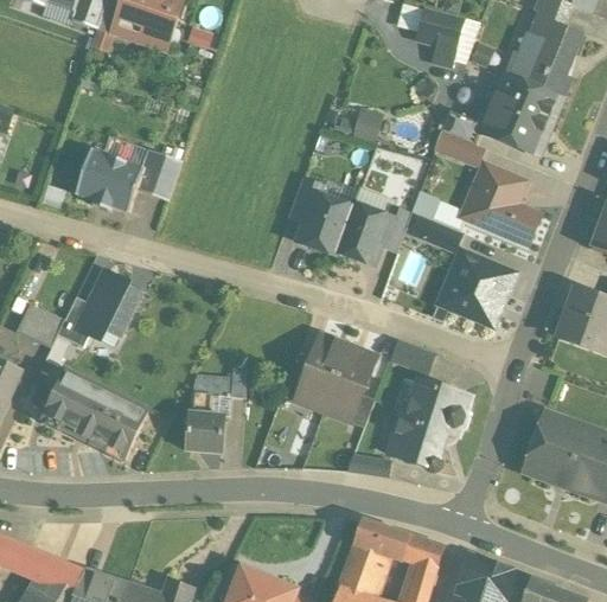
[(26,0),(45,6),(48,0),(75,10),(78,0),(26,0)]
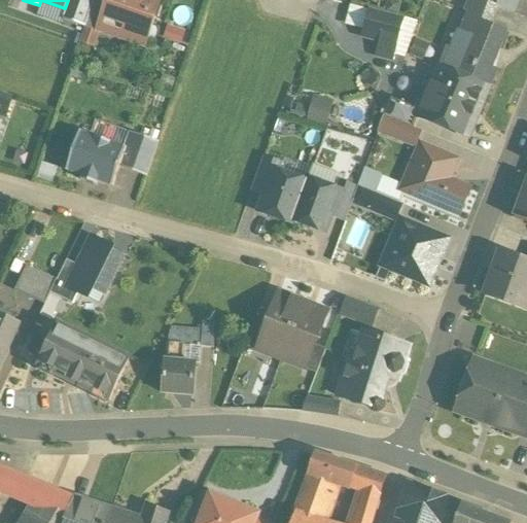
[(68,0),(65,8),(62,16),(83,25),(93,0),(68,0)]
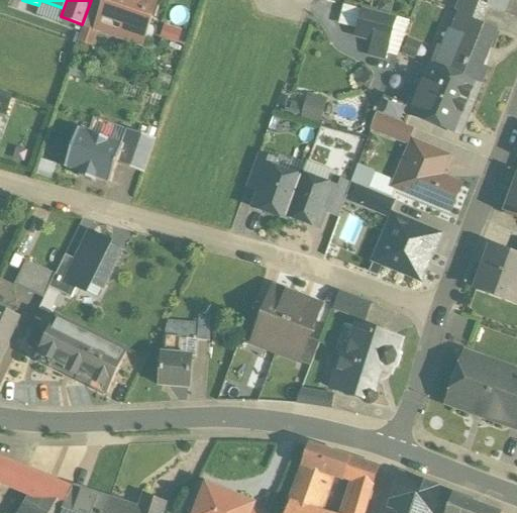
[(91,0),(82,24),(98,29),(101,22),(98,21),(105,0),(91,0)]
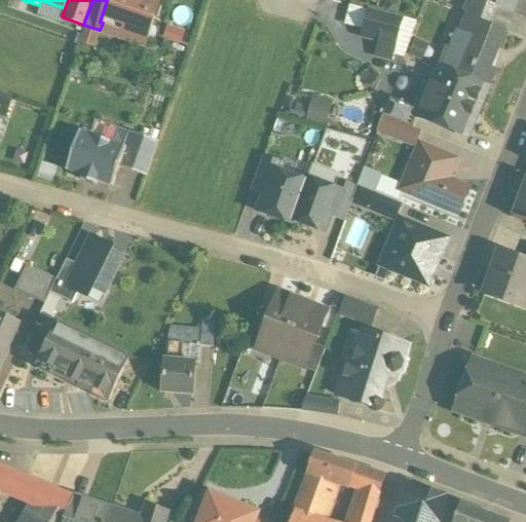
[(107,0),(100,22),(103,23),(105,14),(124,22),(122,29),(145,37),(157,0),(107,0)]
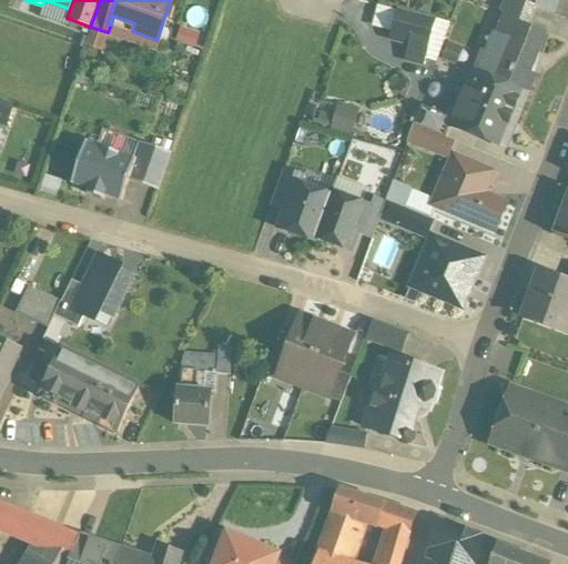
[(377,0),(374,17),(391,20),(395,0),(377,0)]
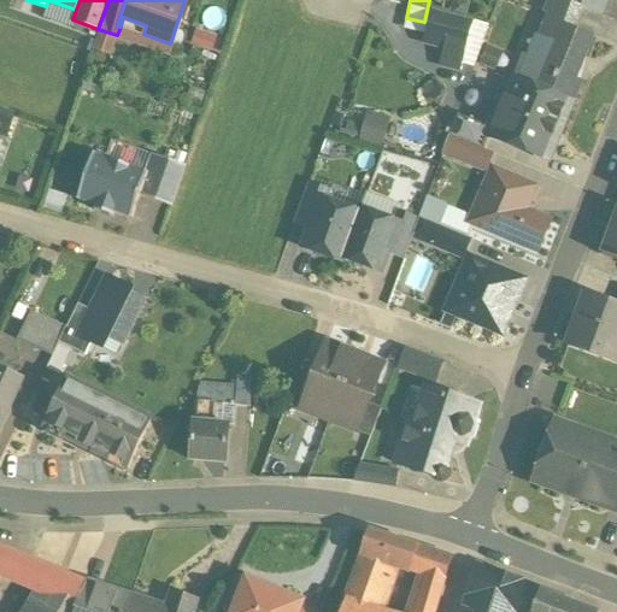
[(580,5),(568,0),(547,0),(544,9),(548,11),(574,21),(580,5)]
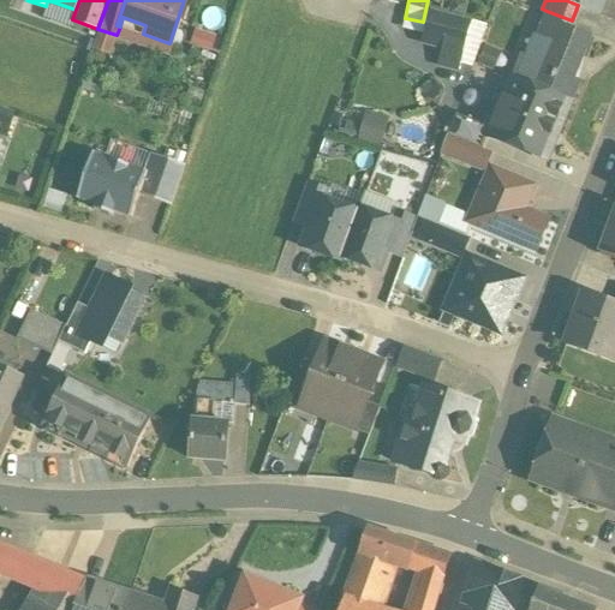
[(487,22),(433,7),(423,40),(445,46),(440,61),(459,66),(461,54),(473,58),(487,22)]
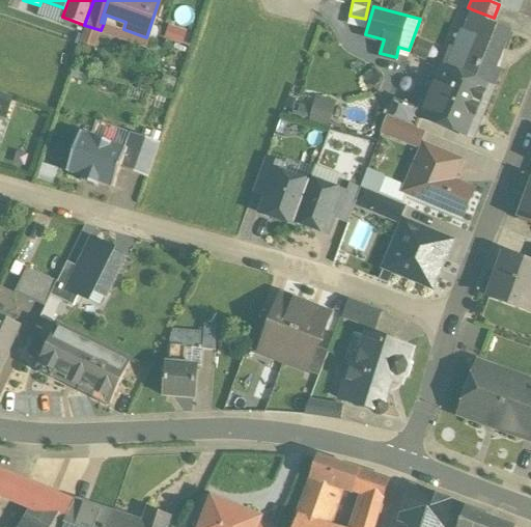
[(494,18),(472,9),(466,32),(472,34),(456,73),(491,86),(498,68),(491,65),(498,46),(503,48),(509,30),(491,23),(494,18)]
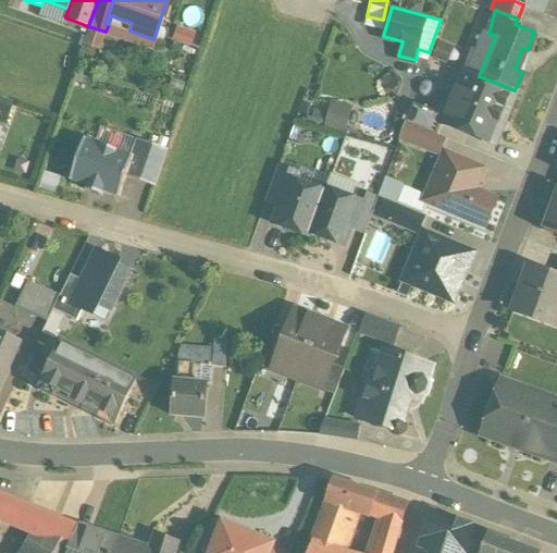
[(84,42),(100,48),(106,32),(88,26),(84,42)]
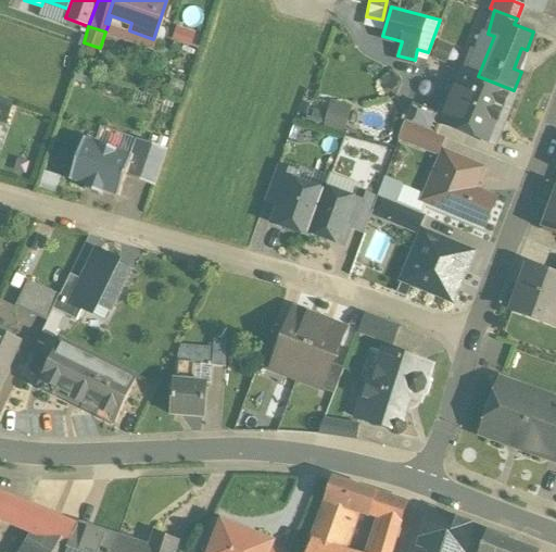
[(478,76),(462,70),(440,121),(489,140),(502,109),(505,110),(514,90),(478,76)]
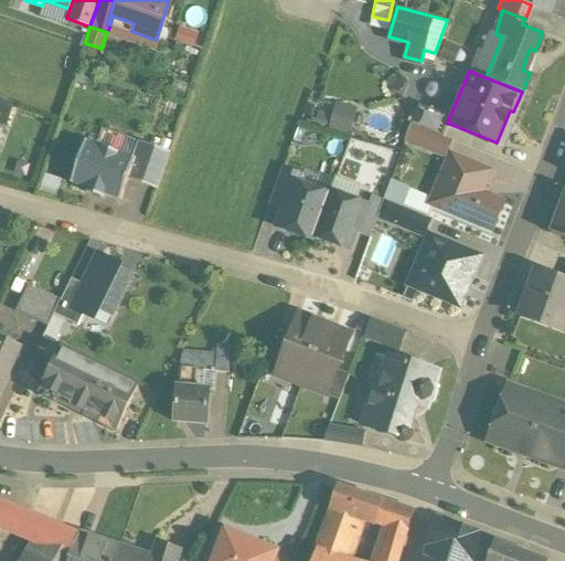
[(13,101),(0,95),(0,122),(4,124),(13,101)]
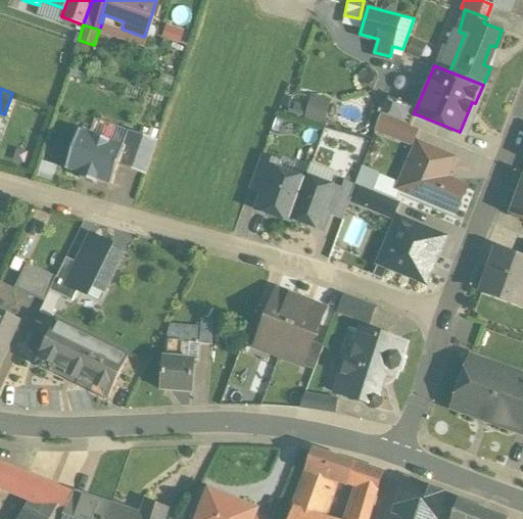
[(330,95),(310,91),(303,119),(324,123),(330,95)]
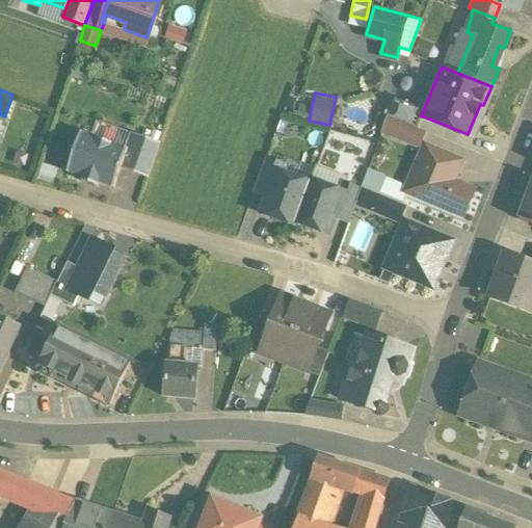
[(419,107),(394,97),(387,113),(398,119),(413,124),(419,107)]
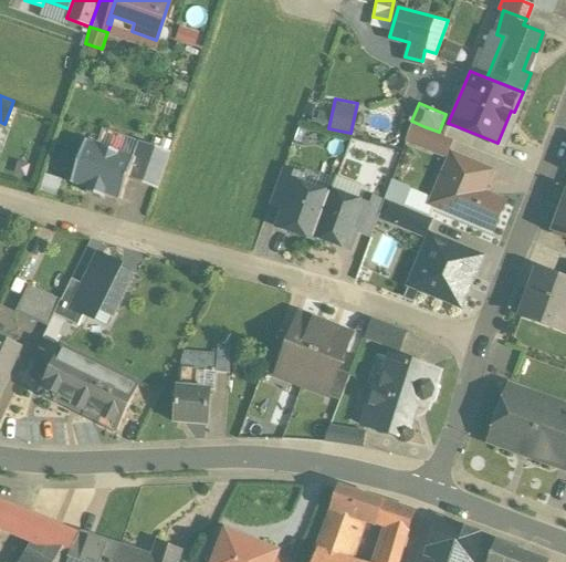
[(439,132),(423,126),(417,142),(444,153),(451,137),(439,132)]
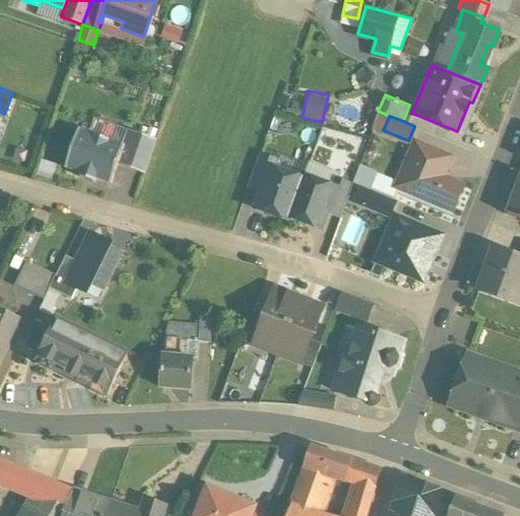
[(155,137),(128,128),(123,144),(117,162),(144,171),(155,137)]
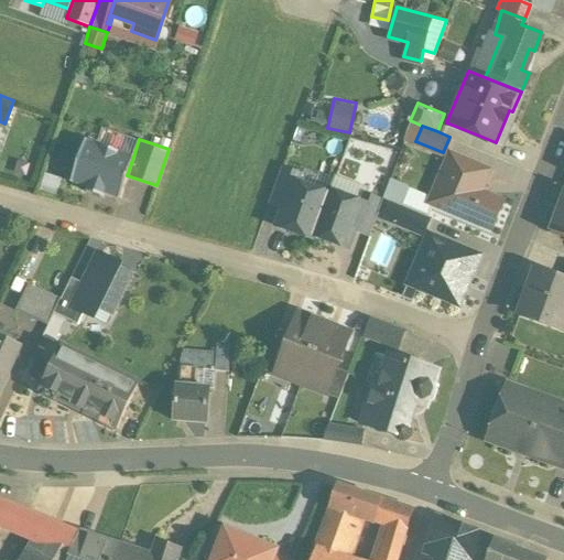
[(133,157),(85,141),(72,181),(87,186),(86,190),(102,195),(104,192),(120,197),(127,175),(133,157)]
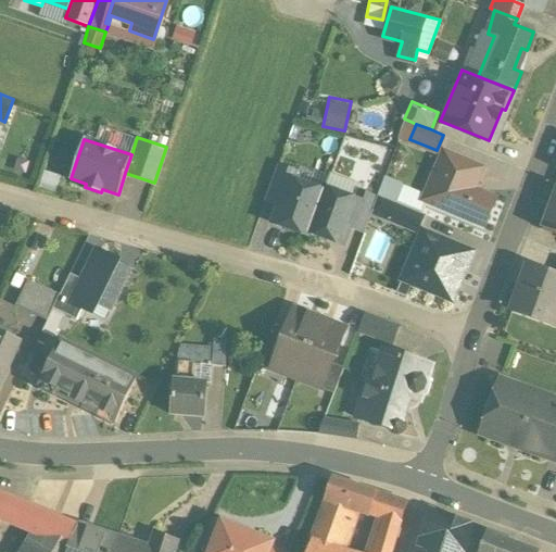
[(480,165),(443,150),(424,198),(483,223),(494,196),(471,186),(480,165)]
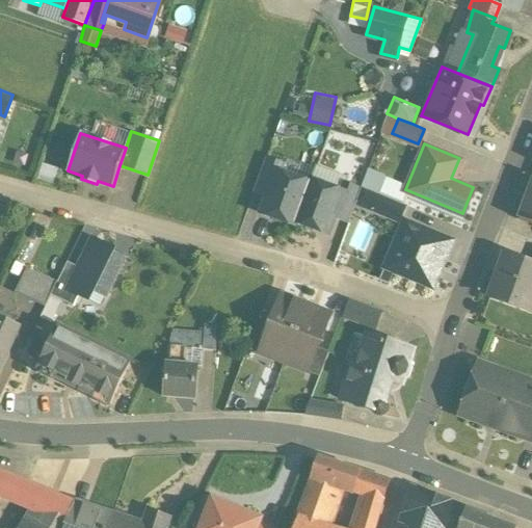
[(265,155),(253,190),(267,195),(276,169),(277,169),(282,160),(265,155)]
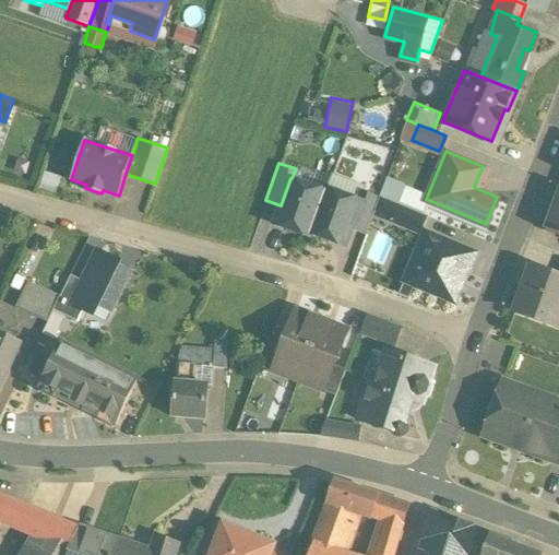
[(388,172),(381,188),(407,197),(413,180),(388,172)]
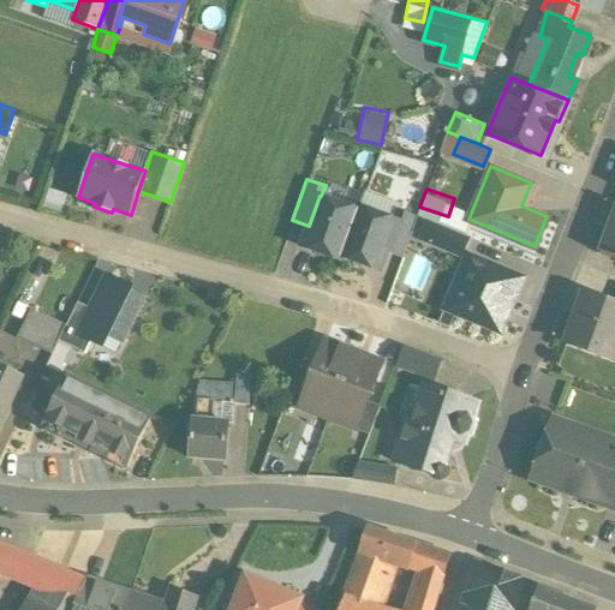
[(321,196),(320,196),(309,226),(302,244),(304,244),(306,240),(318,245),(317,249),(340,257),(341,255),(341,253),(357,209),(356,209),(321,196)]
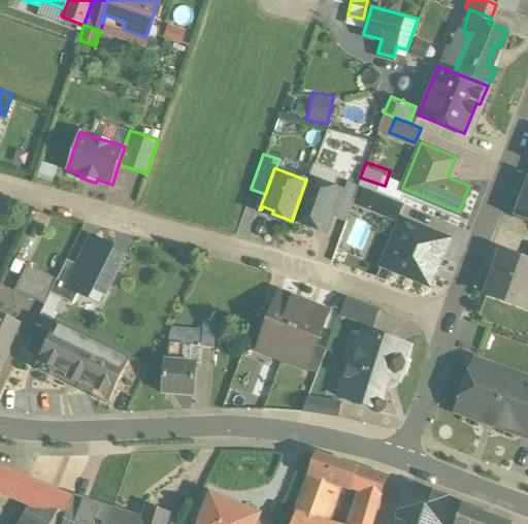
[(306,179),(293,218),(293,219),(312,225),(314,222),(324,226),(323,229),(325,230),(331,215),(340,189),(338,188),(306,176),(305,179),(306,179)]
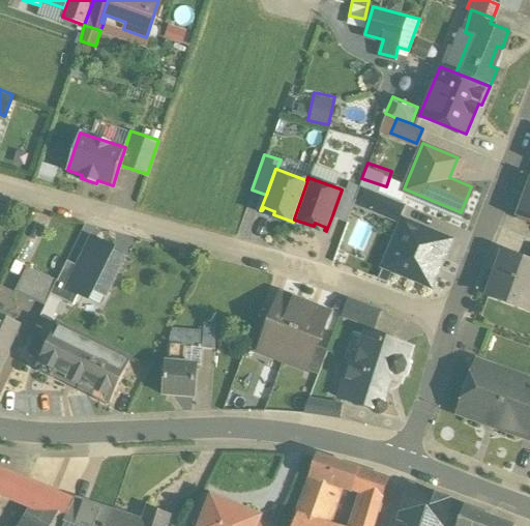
[(359,185),(343,179),(340,188),(342,190),(332,215),(346,221),(359,185)]
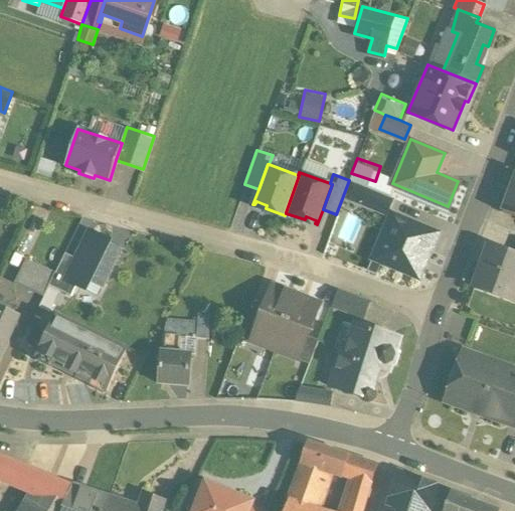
[(514,175),(502,210),(514,215),(514,175)]
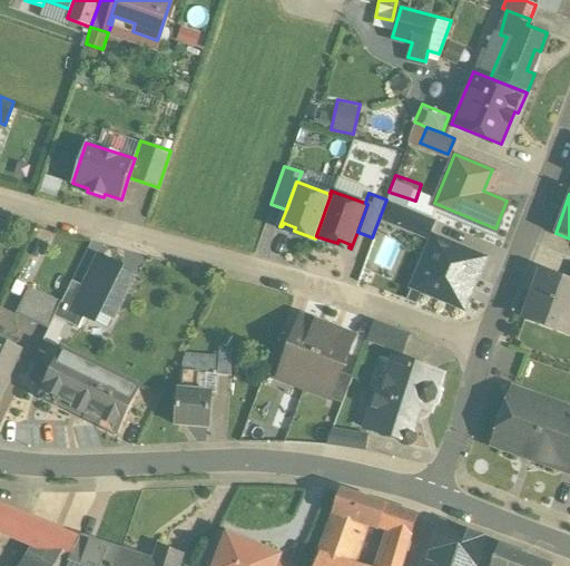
[(435,218),(389,199),(382,216),(429,235),(435,218)]
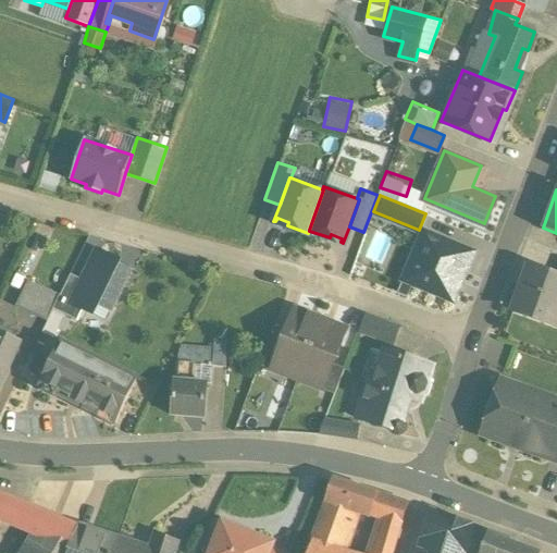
[(424,229),(403,280),(454,300),(474,249),(424,229)]
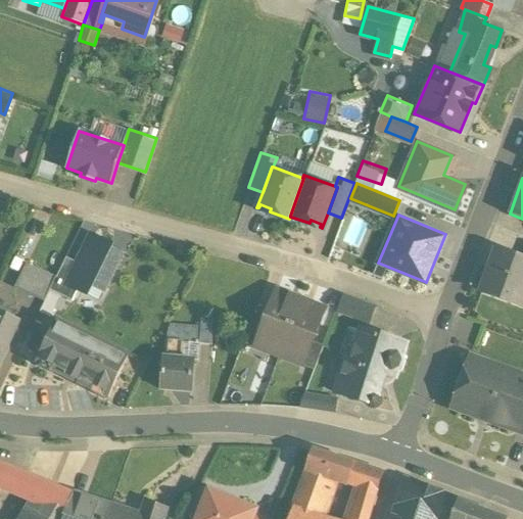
[(111,243),(90,233),(77,261),(66,283),(78,288),(87,292),(92,282),(104,287),(122,250),(110,245),(111,243)]
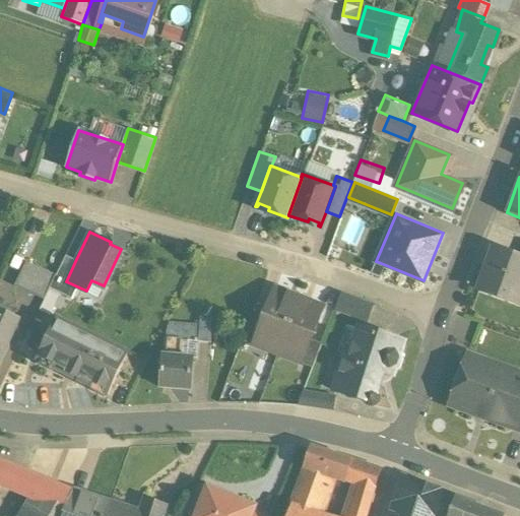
[(519,257),(494,248),(478,287),(517,301),(519,293),(519,257)]
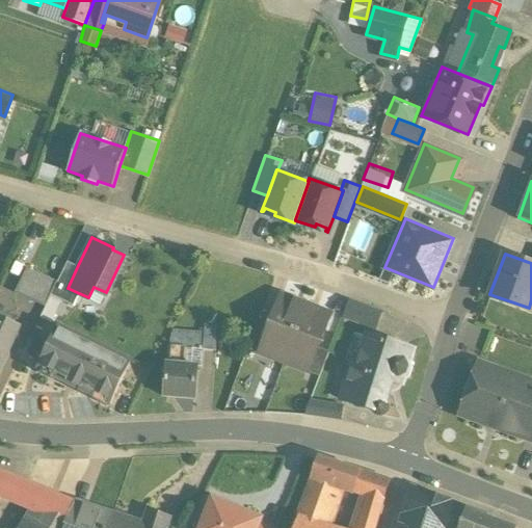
[(67,260),(56,281),(50,294),(61,299),(73,305),(79,293),(68,288),(78,265),(67,260)]
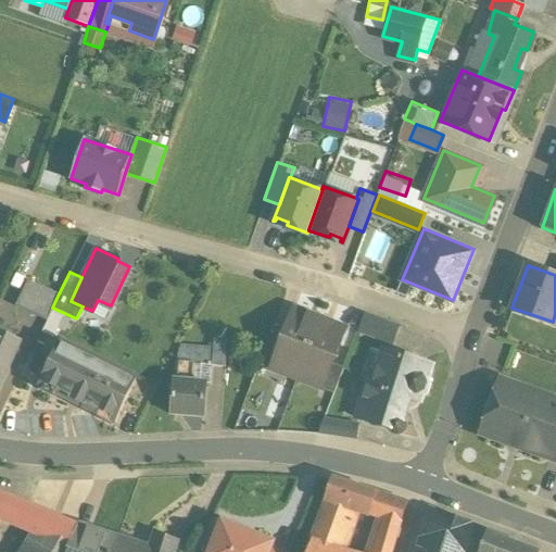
[(59,293),(27,278),(15,303),(46,318),(52,308),(59,293)]
